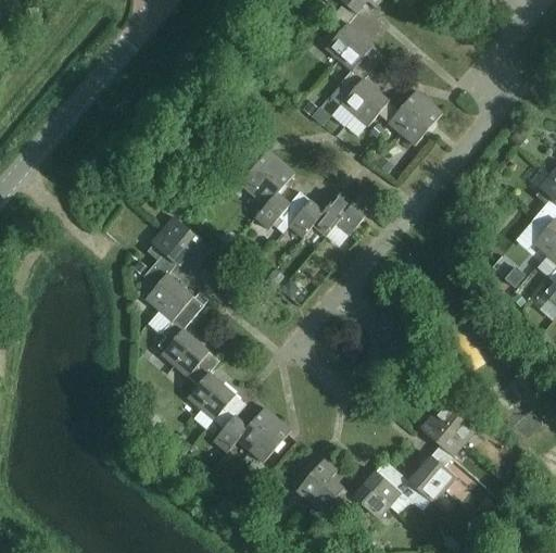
[(348,23),(367,0),(341,0),(343,1),(335,12),(348,23)]
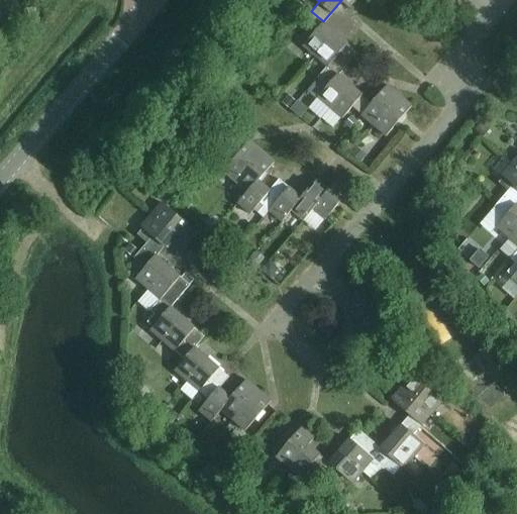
[(335,31),(323,21),(311,11),(301,23),(312,33),(303,44),(315,55),(335,31)]
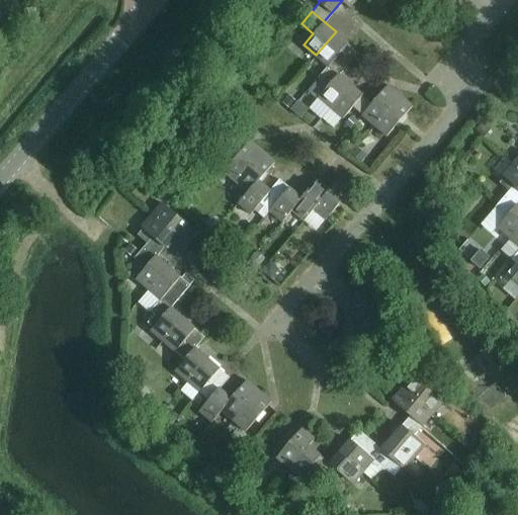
[(339,73),(358,51),(336,31),(316,55),(327,65),(328,64),(339,73)]
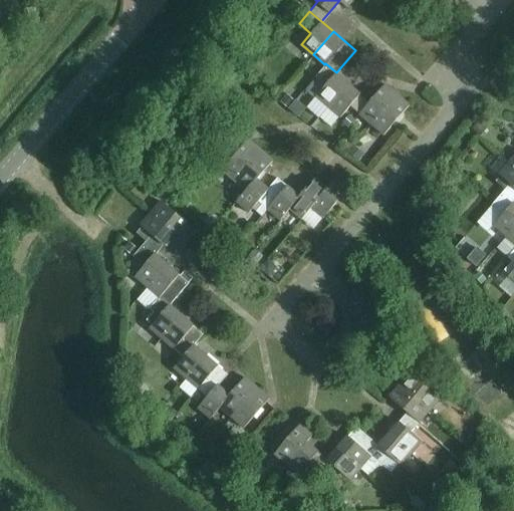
[(347,82),(336,72),(325,63),(324,64),(314,76),(324,84),(315,94),(327,105),(347,82)]
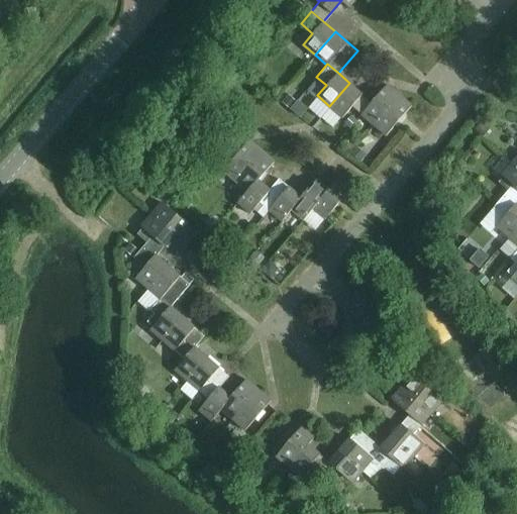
[(360,113),(372,101),(349,83),(329,106),(341,116),(351,105),(360,113)]
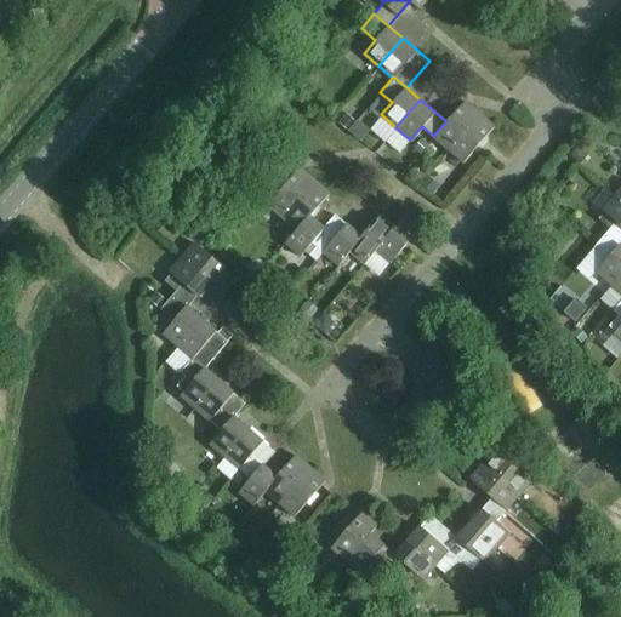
[(448,149),(479,113),(465,100),(446,121),(433,136),(448,149)]
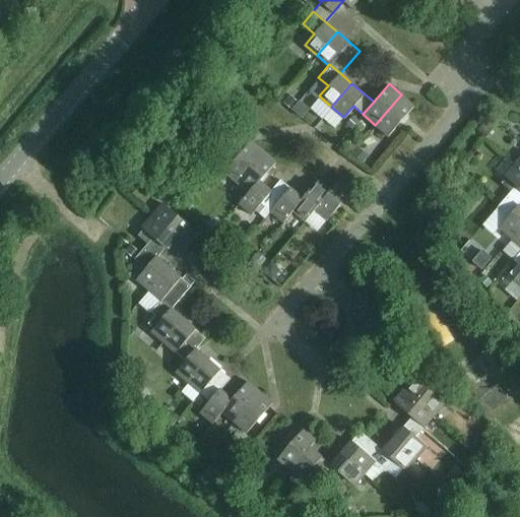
[(401,94),(375,125),(387,135),(413,105),(401,94)]
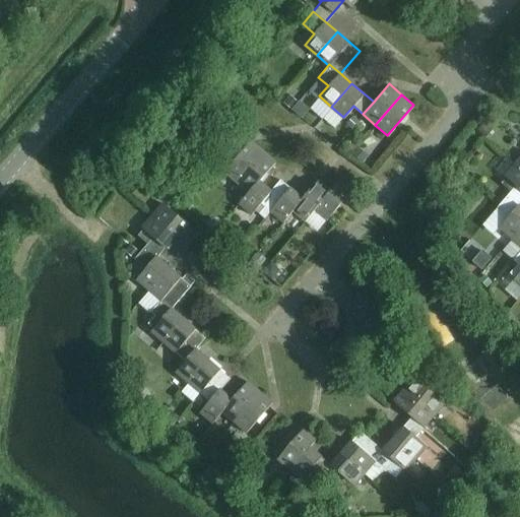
[(236,181),(262,150),(250,140),(223,171),(236,181)]
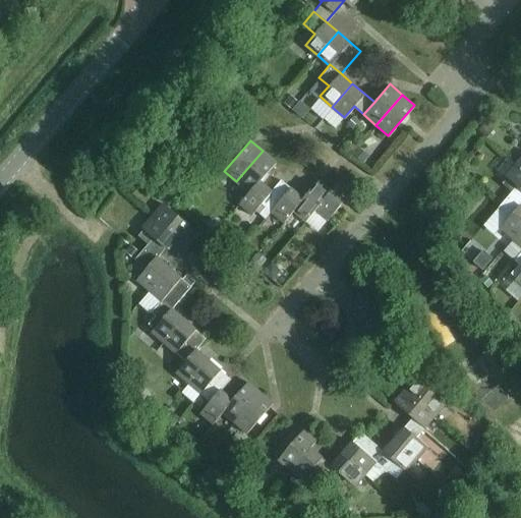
[(259,179),(259,180),(276,162),(263,151),(236,181),(248,191),(248,192),(259,179)]
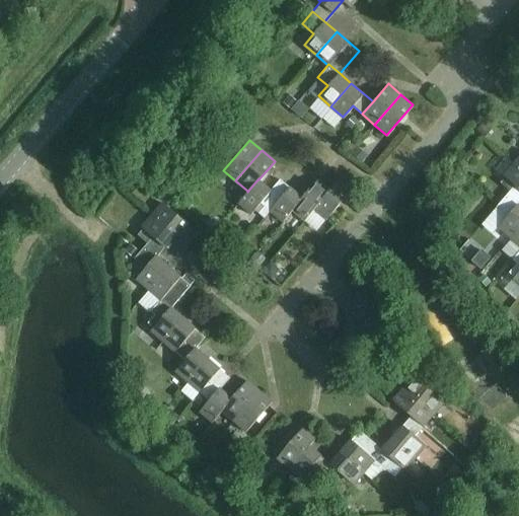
[(518,204),(518,203),(518,166),(513,162),(503,174),(506,177),(502,181),(509,189),(506,193),(518,204)]
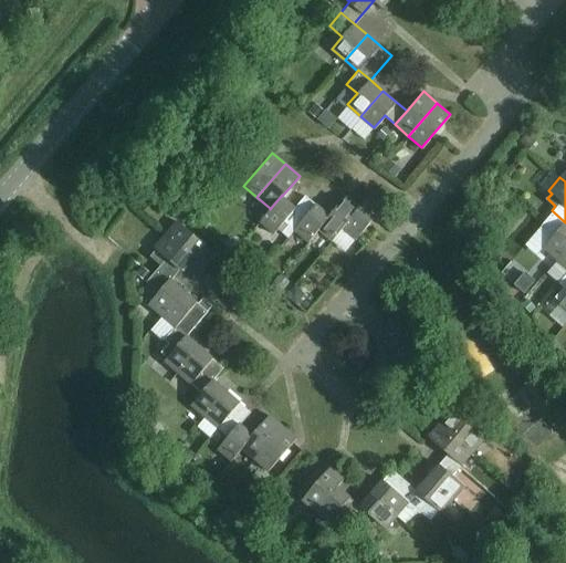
[(341,228),(342,229),(354,239),(383,206),(369,194),(359,206),(341,228)]
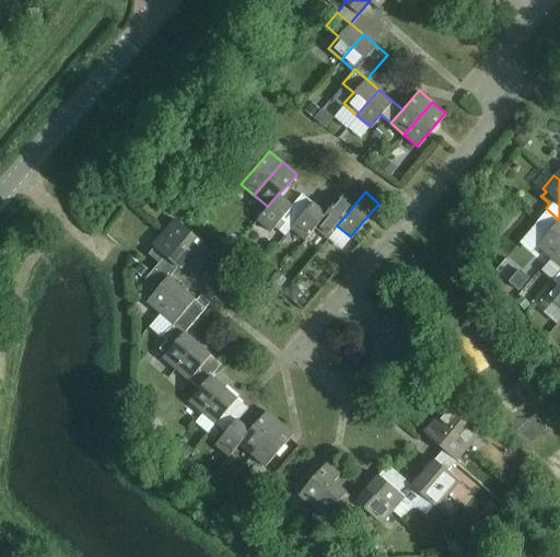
[(291,204),(279,194),(279,193),(267,207),(267,206),(256,218),(271,231),(281,219),(286,222),(279,229),(284,234),(301,215),(292,207),(293,206),(291,204)]
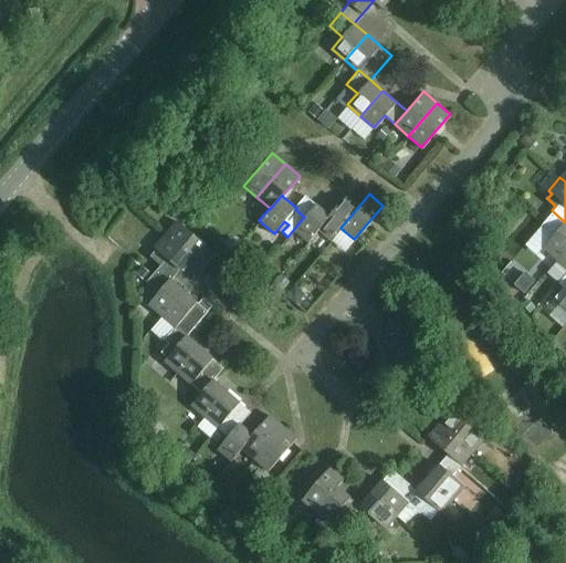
[(317,228),(328,215),(304,195),(294,206),(296,208),(295,209),(304,217),(287,237),(294,229),(307,241),(318,229),(317,228)]
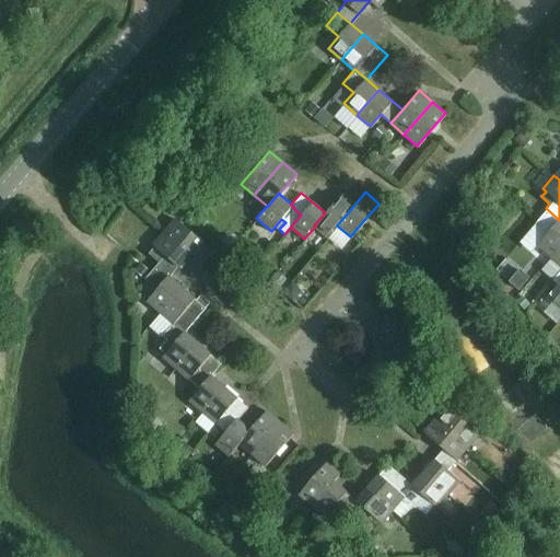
[(337,225),(356,204),(342,193),(325,212),(314,225),(315,227),(328,238),(338,227),(337,225)]
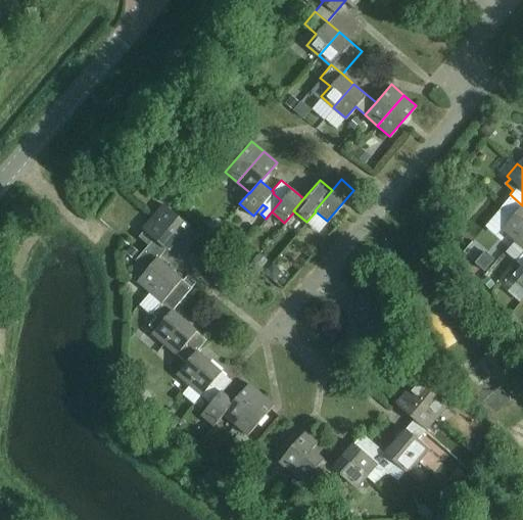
[(522,226),(522,205),(510,194),(498,206),(511,216),(501,228),(513,238),(522,226)]
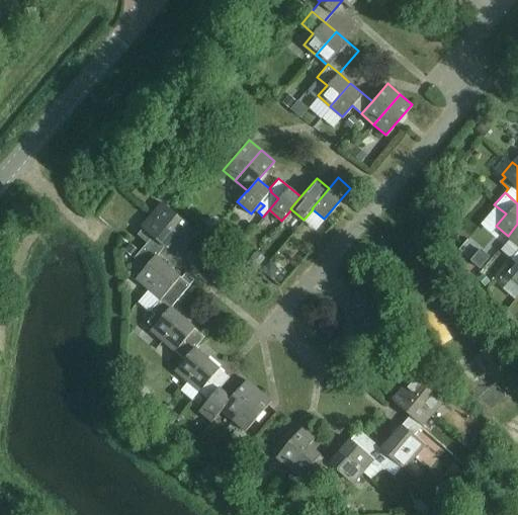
[(175,234),(174,234),(181,240),(192,227),(162,200),(151,213),(175,234)]
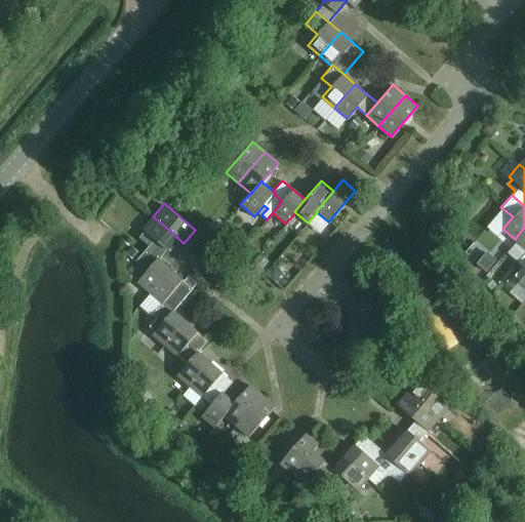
[(158,258),(176,237),(177,237),(153,216),(142,229),(153,239),(145,248),(157,258),(157,257),(158,258)]
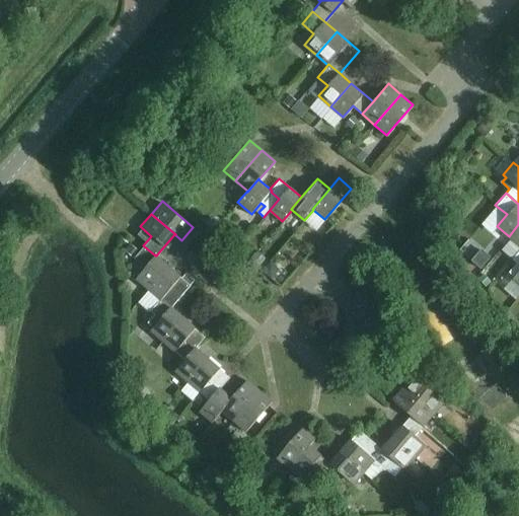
[(518,224),(509,236),(518,244),(518,224)]
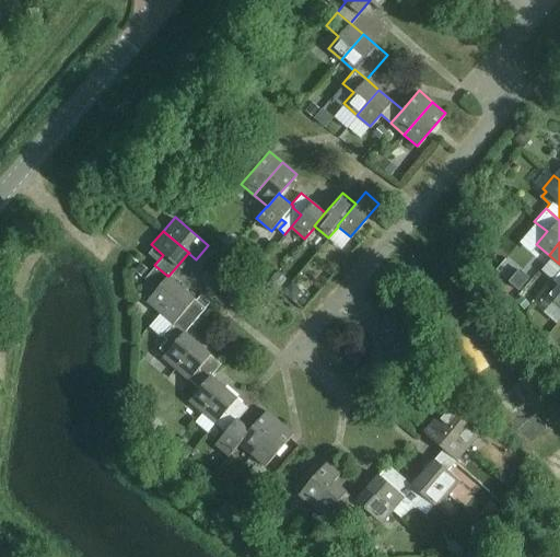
[(505,256),(496,268),(518,288),(537,266),(528,258),(521,268),(505,256)]
